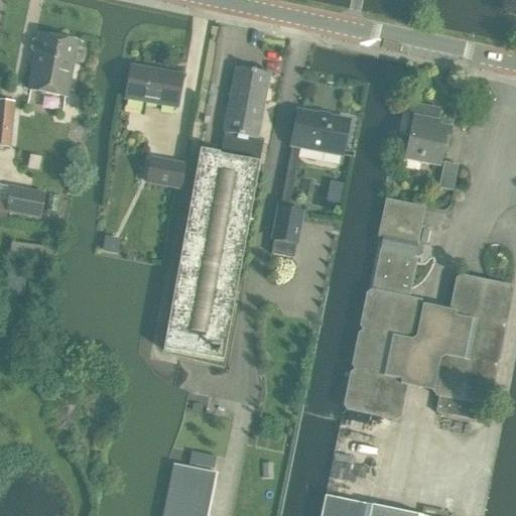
[(30,90),(66,96),(77,42),(40,35),(40,38),(36,37),(32,40),(30,48),(33,52),(37,53),(30,90)]
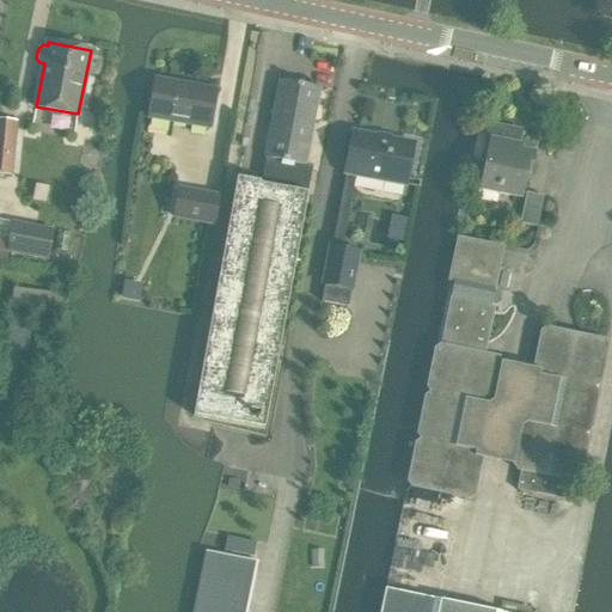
[(209,127),(215,89),(155,80),(150,117),(209,127)]
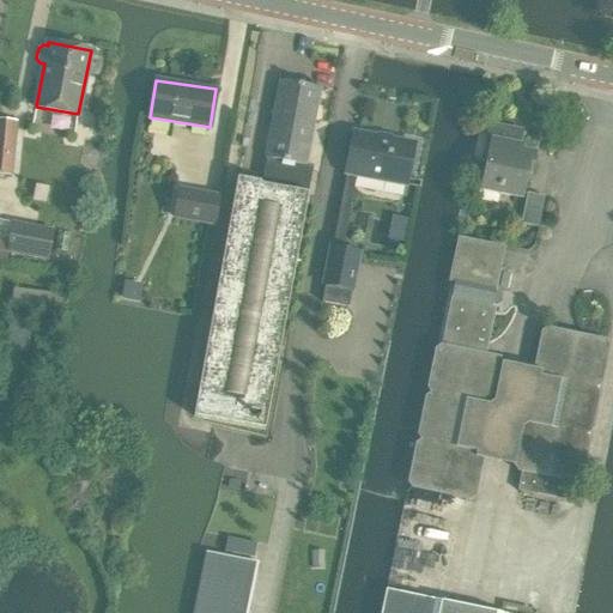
[(297,254),(308,193),(313,167),(305,164),(320,87),(301,84),(298,84),(281,82),(267,158),(274,159),(268,186),(237,180),(195,417),(266,430),(293,275),(286,274),(290,253),(297,254)]
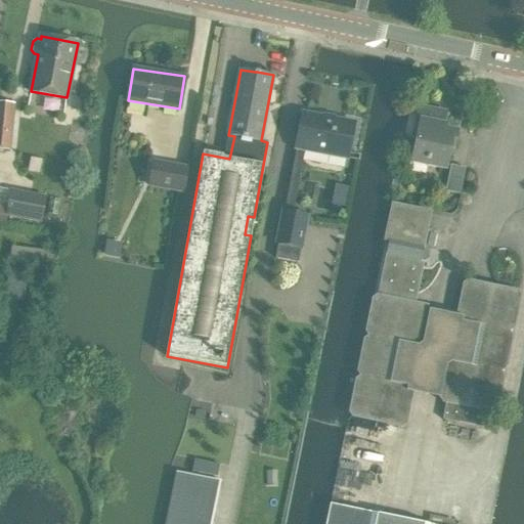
[(0,146),(10,148),(14,104),(0,102),(0,146)]
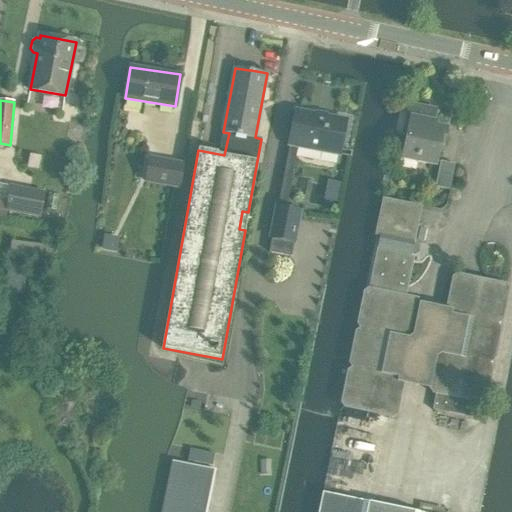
[(403,137),(407,138),(403,158),(404,159),(405,154),(417,156),(416,161),(436,165),(440,145),(443,145),(445,132),(432,130),(436,113),(426,111),(426,107),(410,104),(403,137)]
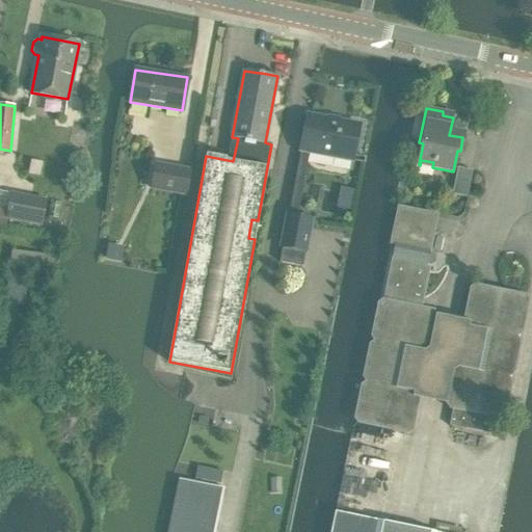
[(307,114),(299,151),(300,151),(309,153),(352,161),(360,125),(307,114)]
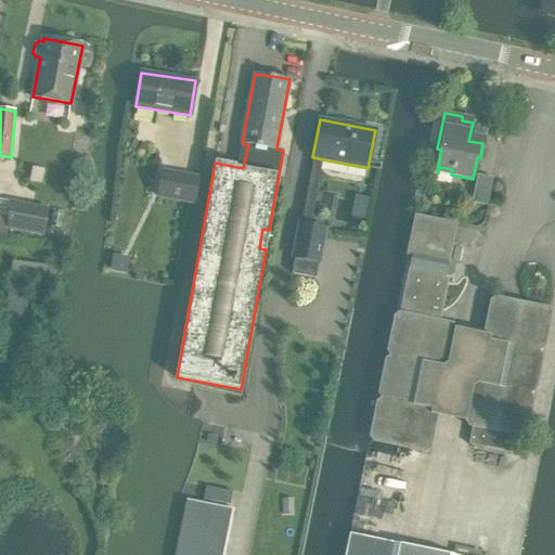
[(194,203),(199,178),(163,171),(158,196),(194,203)]
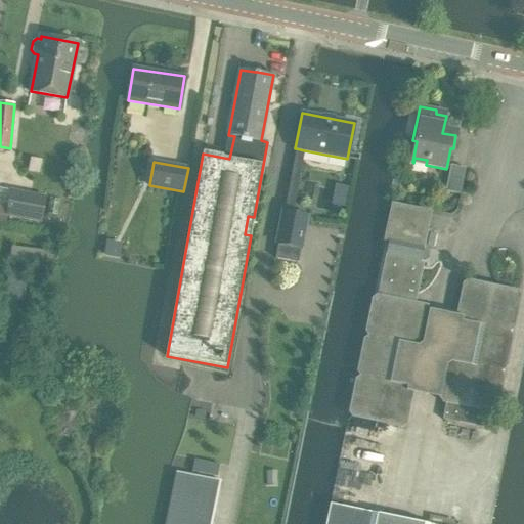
[(451,165),(445,190),(460,194),(466,168),(451,165)]
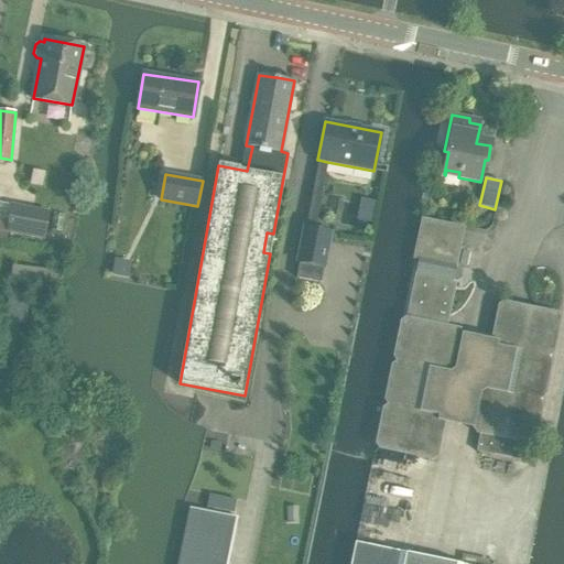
[(8,231),(44,238),(49,212),(13,205),(8,231)]
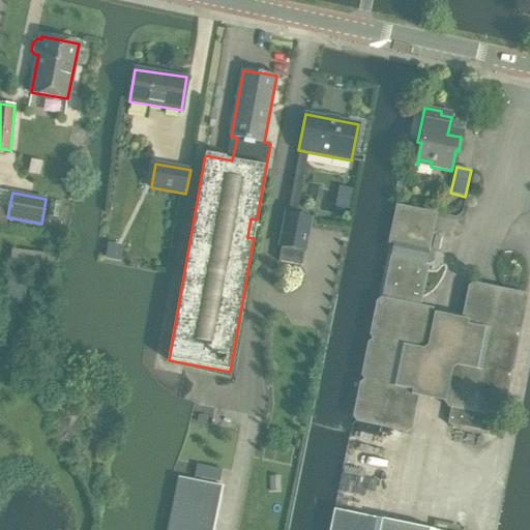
[(377,301),(370,335),(373,340),(367,343),(360,377),(363,380),(360,382),(353,418),(356,422),(405,433),(411,430),(418,398),(444,403),(447,408),(455,409),(453,418),(448,417),(447,424),(489,433),(492,417),(497,418),(502,414),(509,381),(506,376),(510,373),(518,341),(514,335),(520,332),(526,299),(522,294),(472,284),(468,286),(461,319),(436,314),(432,308),(417,305),(418,300),(421,300),(429,264),(427,264),(429,252),(437,212),(396,204),(388,242),(393,244),(382,298),(377,301)]
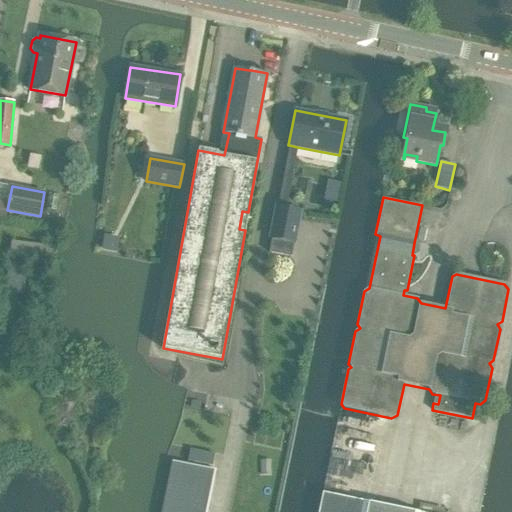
[(271,240),(269,253),(291,257),(294,244),(299,211),(286,209),(278,207),(276,207),(270,239),(271,240)]
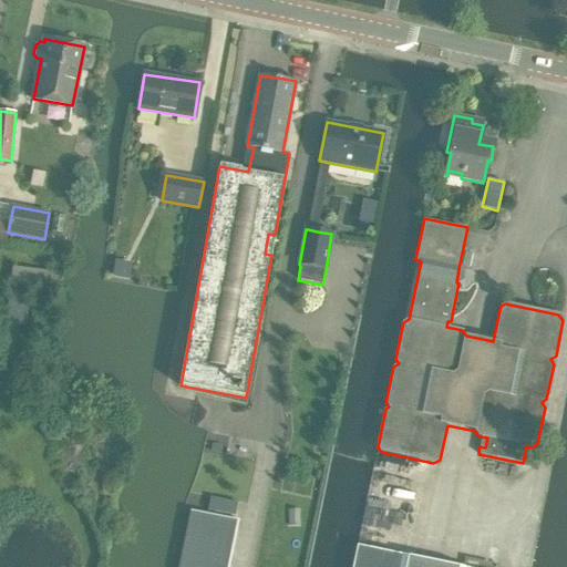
[(114,277),(127,279),(131,265),(116,263),(114,277)]
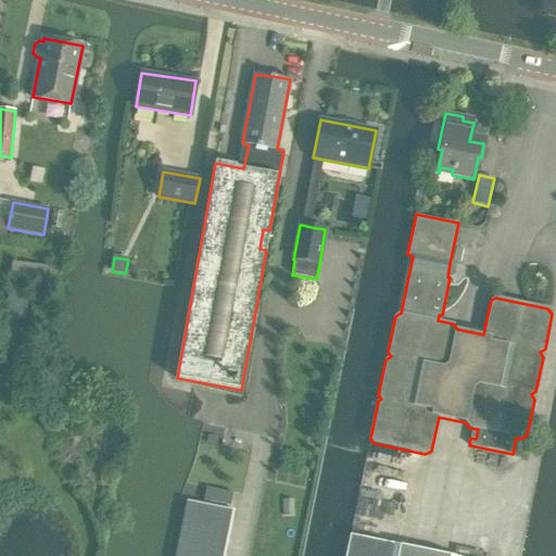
[(62,268),(12,262),(10,279),(60,286),(62,268)]
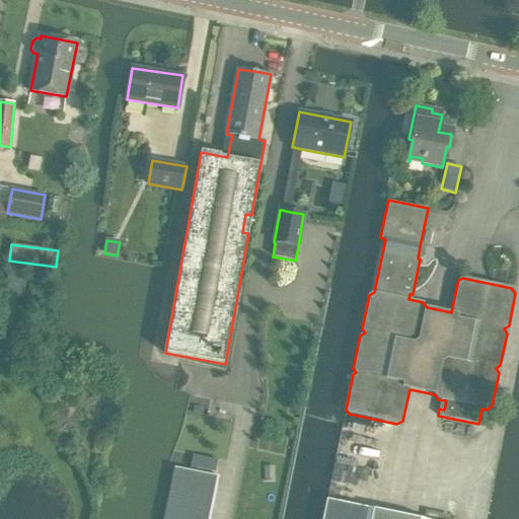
[(22,298),(26,269),(9,267),(5,296),(22,298)]
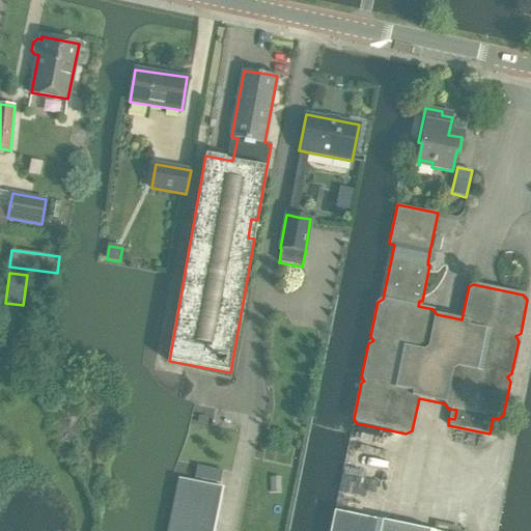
[(194,479),(220,484),(223,471),(197,466),(194,479)]
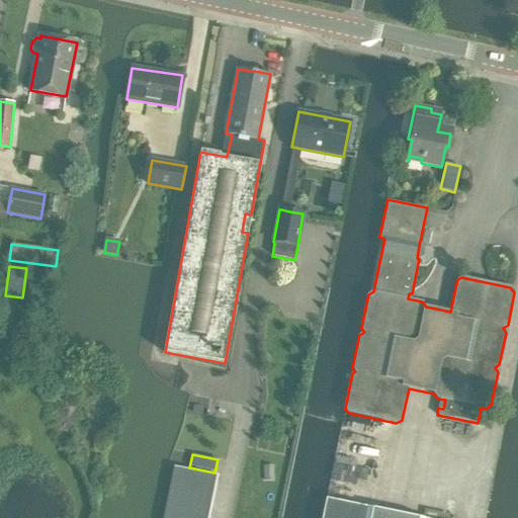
[(172,466),(162,517),(208,517),(218,476),(172,466)]
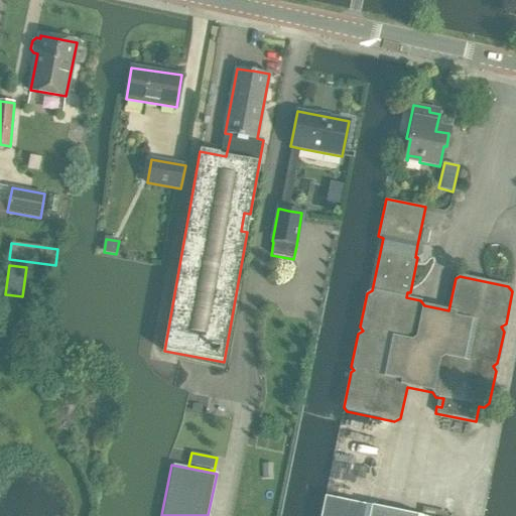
[(272,470),(263,471),(263,479),(272,478),(272,470)]
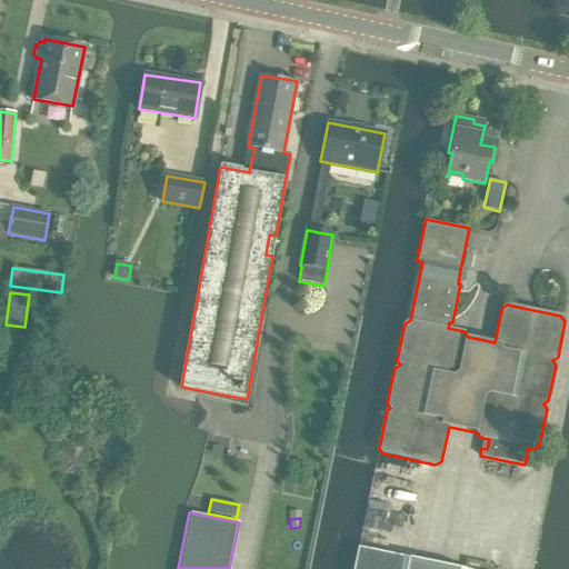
[(457,568),(359,549),(355,568),(457,568)]
